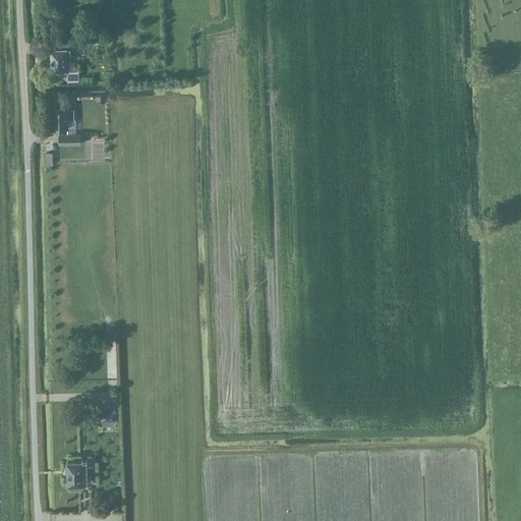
[(84,44),(84,38),(57,39),(58,47),(74,46),(84,46),(84,44)]
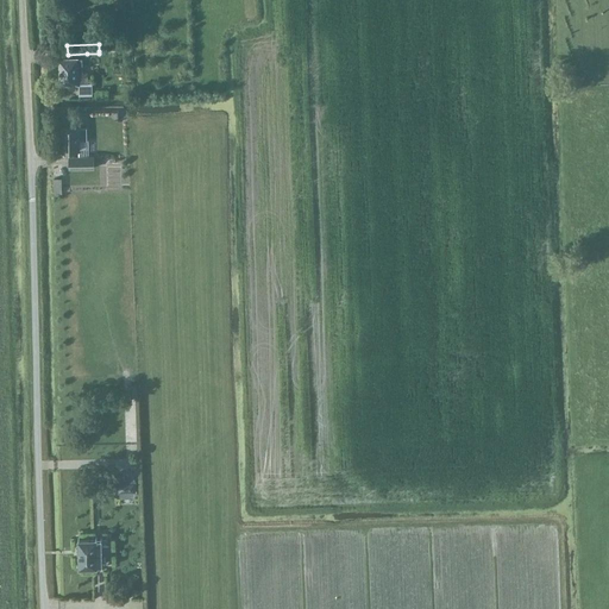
[(82,58),(60,60),(60,86),(79,85),(79,95),(93,94),(93,82),(88,82),(88,73),(82,73),(82,58)]
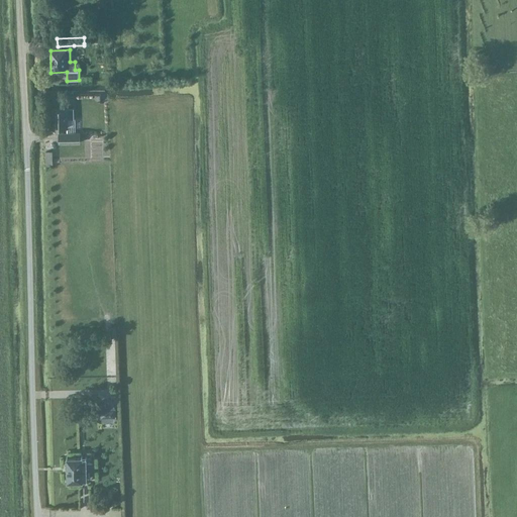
[(53,128),(67,128),(67,132),(59,132),(59,143),(81,142),(81,132),(75,132),(75,118),(73,118),(73,109),(52,109),(53,128)]
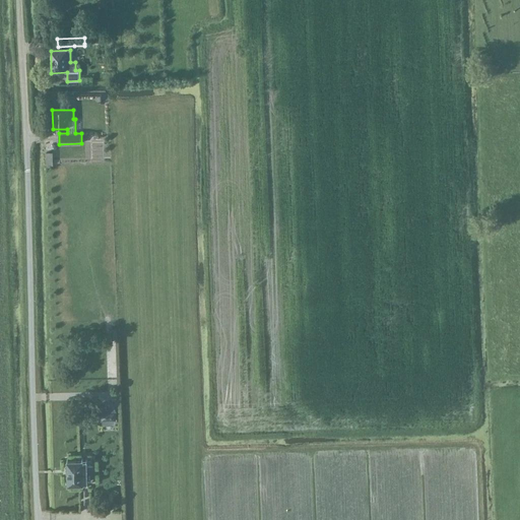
[(117,401),(103,402),(104,419),(117,418),(117,401)]
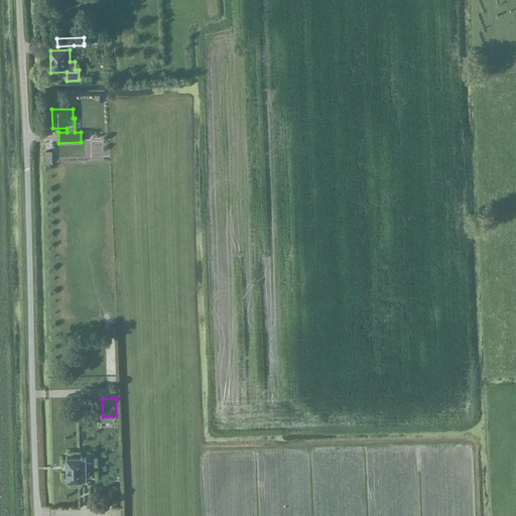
[(93,480),(92,456),(67,456),(67,481),(93,480)]
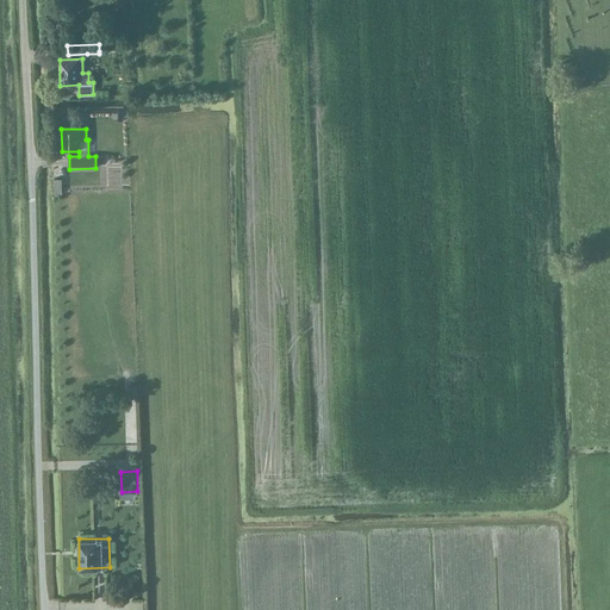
All buildings are outlined.
